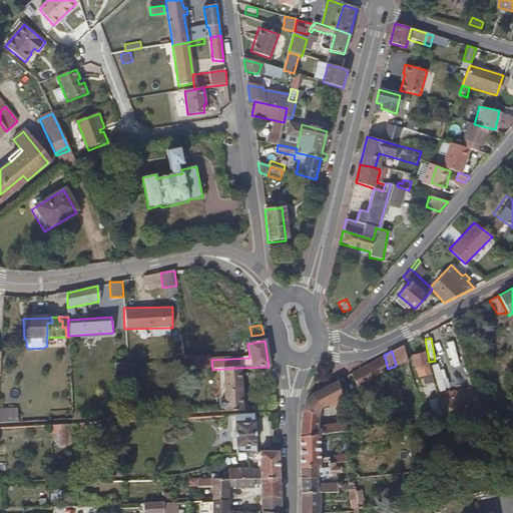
[(424,385),(433,383),(424,353),(412,356),(419,380),(422,380),(424,385)]
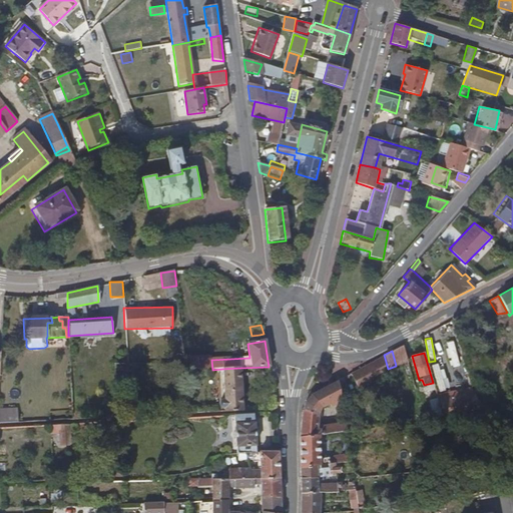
[(384,355),(350,373),(357,387),(388,371),(388,369),(384,355)]
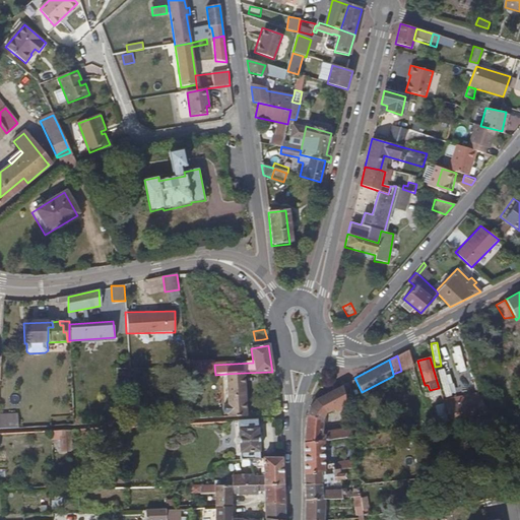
[(455,394),(448,368),(439,371),(446,397),(455,394)]
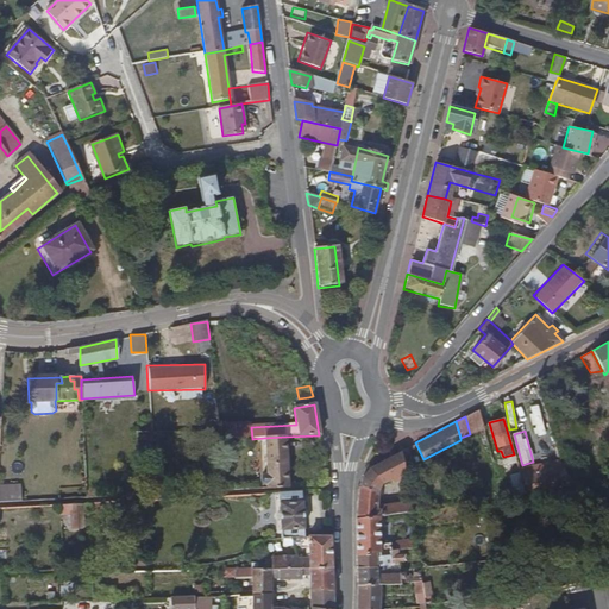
[(264,483),(264,489),(288,488),(286,437),(264,438),(267,475),(264,476),(263,477),(262,478),(262,481),(264,483)]
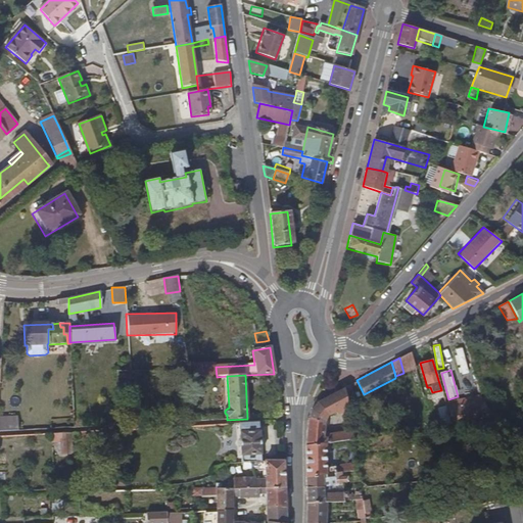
[(344,387),(316,402),(311,409),(306,418),(305,445),(324,443),(351,439),(350,430),(327,434),(326,430),(323,430),(324,420),(326,417),(346,405),(344,387)]
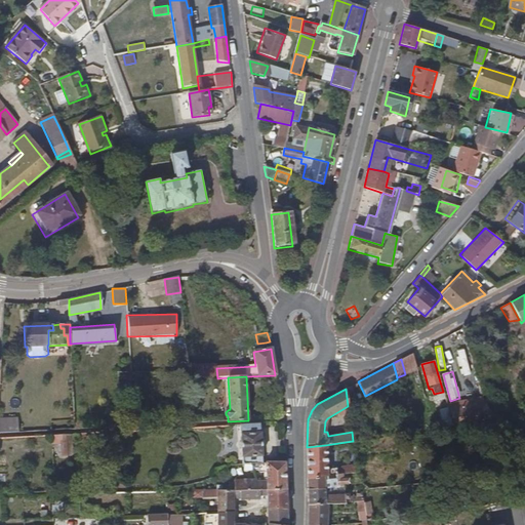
[(454,429),(489,421),(483,402),(449,409),(454,429)]
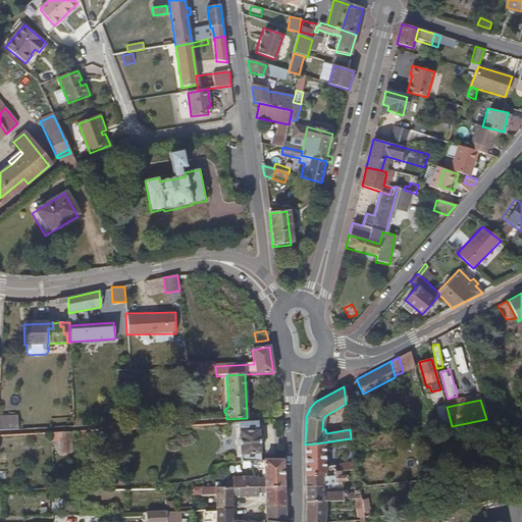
[(11,420),(0,420),(0,430),(11,431),(11,420)]
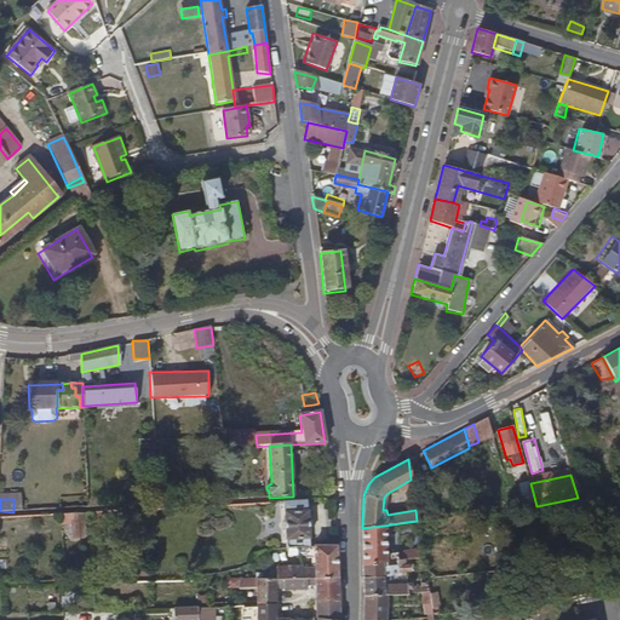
[(488,511),(484,500),(472,503),(475,512),(488,511)]
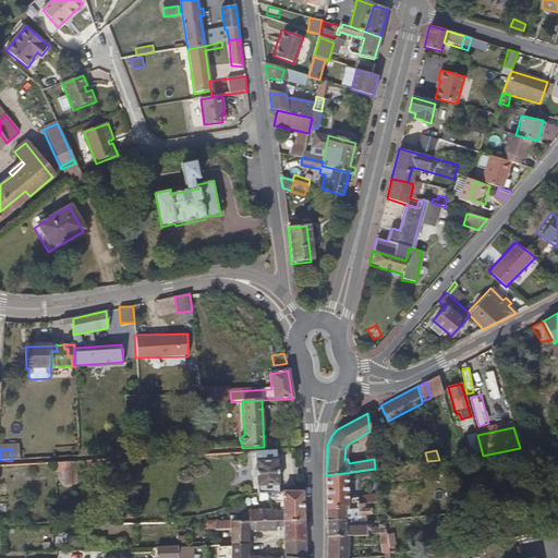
[(275,459),(275,451),(255,452),(257,494),(259,494),(259,500),(283,499),(283,511),(280,511),(280,512),(271,512),(271,510),(250,510),(250,522),(254,521),(304,520),(303,492),(283,490),(283,493),(278,493),(277,459),(275,459)]
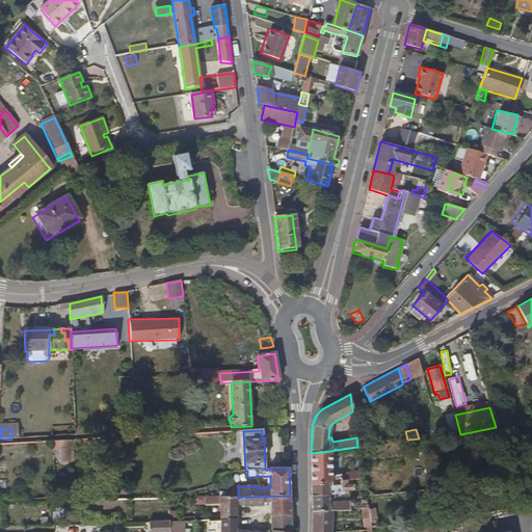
[(72,449),(72,441),(52,442),(52,450),(72,449)]
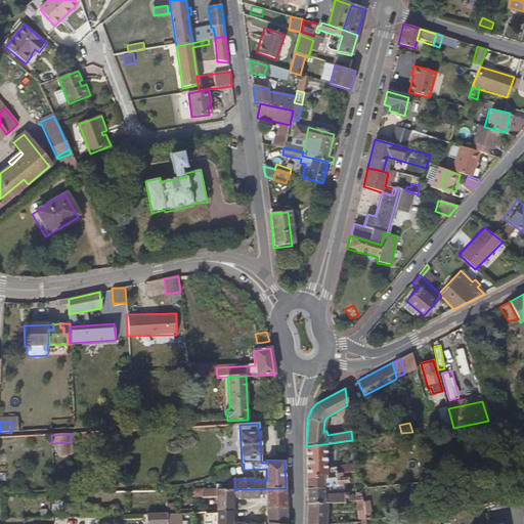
[(324,444),(306,446),(306,477),(326,475),(326,477),(335,477),(335,474),(345,473),(357,471),(356,465),(325,469),(324,444)]
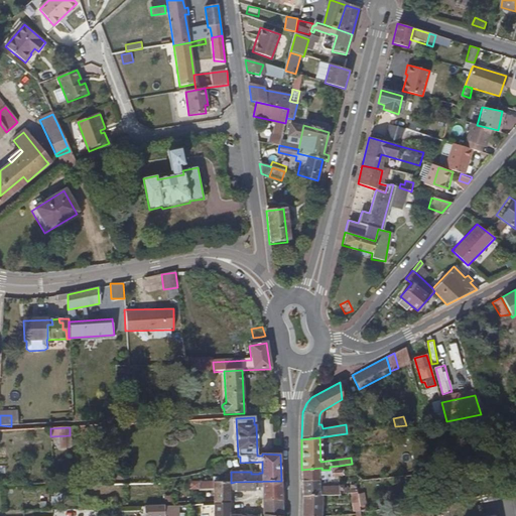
[(321,468),(301,470),(301,481),(318,480),(317,476),(330,476),(332,477),(341,476),(340,466),(330,467),(330,470),(321,470),(321,468)]
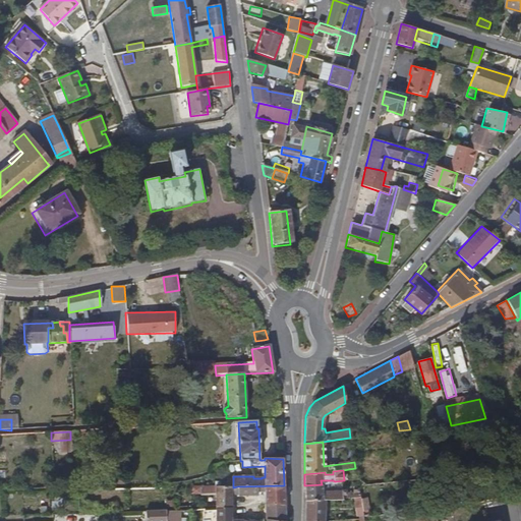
[(233,487),(233,476),(227,476),(226,473),(215,476),(216,482),(220,482),(220,487),(233,487)]
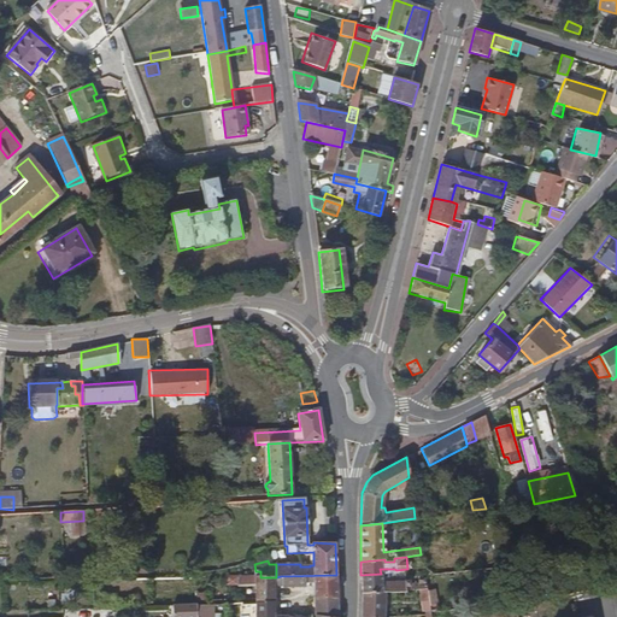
[(254,564),(238,569),(240,577),(251,577),(260,577),(260,571),(256,571),(254,564)]
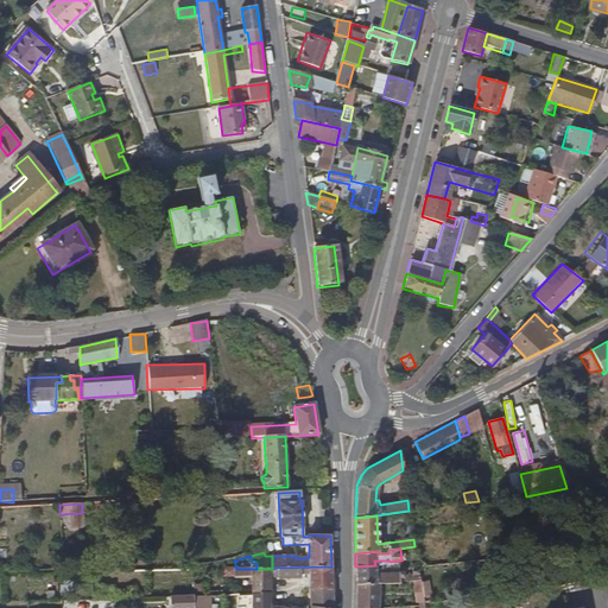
[(375,565),(355,567),(355,584),(380,583),(411,581),(420,581),(419,575),(403,576),(401,572),(375,574),(375,565)]
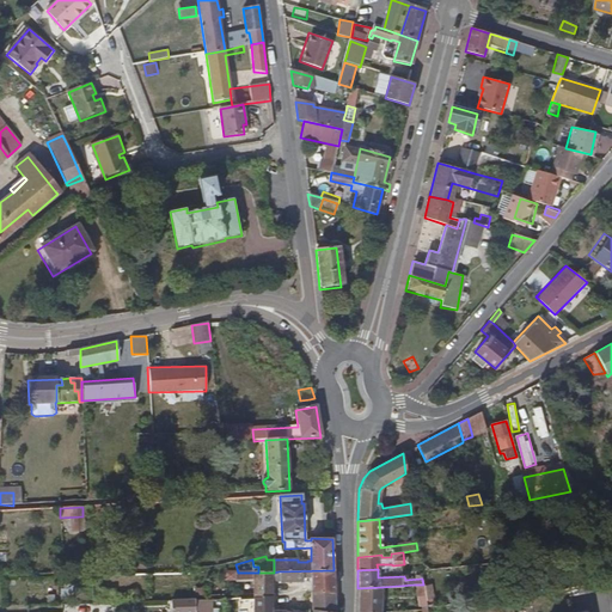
[(334,594),(334,570),(279,571),(280,581),(304,581),(304,575),(311,575),(312,591),(334,594)]
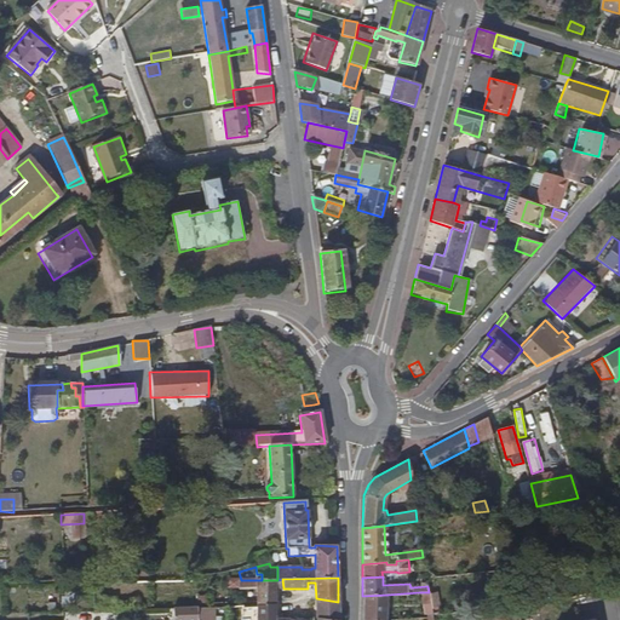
[(283,589),(282,579),(277,580),(262,580),(252,580),(252,584),(256,584),(256,601),(256,606),(275,606),(275,589),(283,589)]
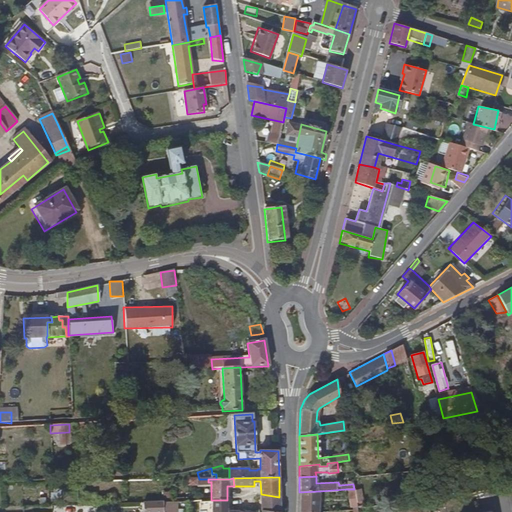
[(354,489),(346,489),(349,507),(351,507),(351,509),(357,509),(354,489)]
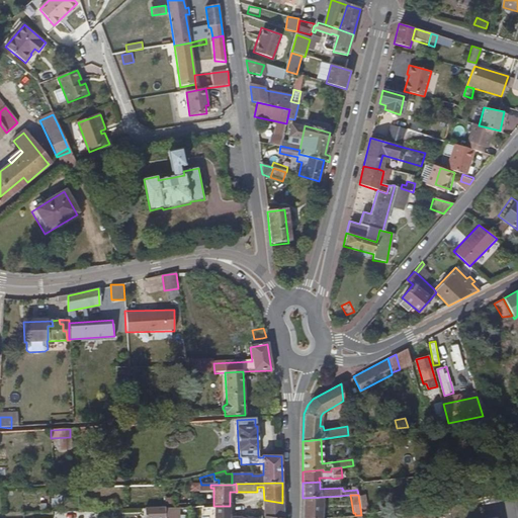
[(324,497),(303,498),(303,517),(314,517),(322,517),(325,517),(324,497)]
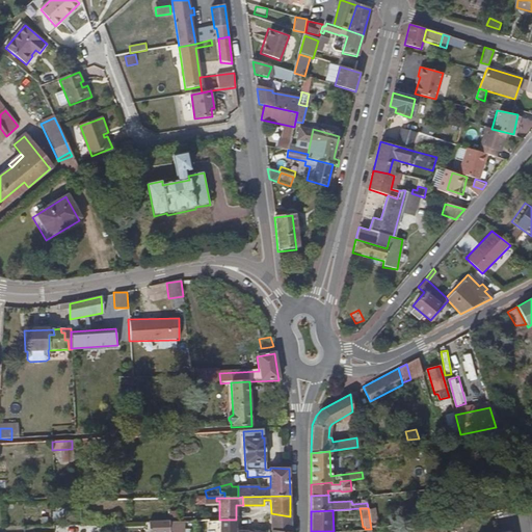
[(290,531),(290,516),(271,513),(271,531),(290,531)]
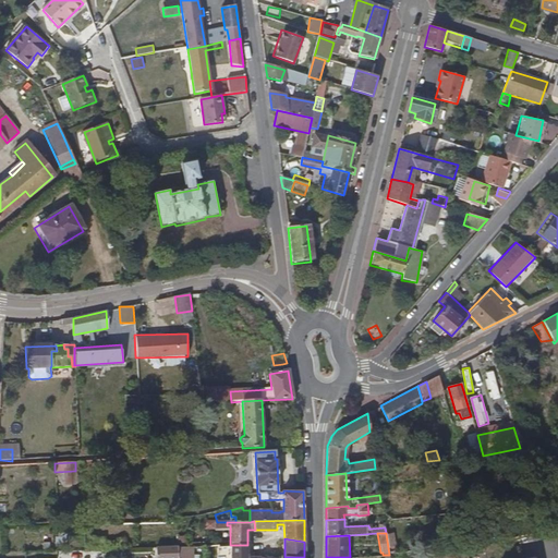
[(246,557),(247,545),(230,545),(230,546),(219,547),(219,557),(231,556),(230,557),(246,557)]
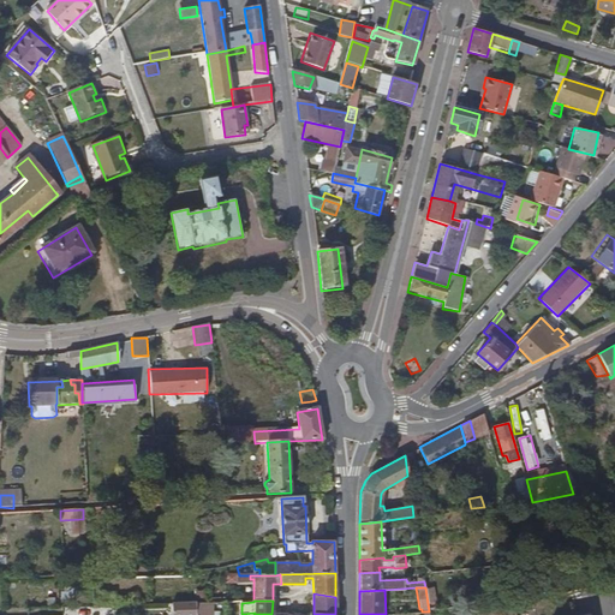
[(212,614),(213,602),(196,603),(195,614),(212,614)]
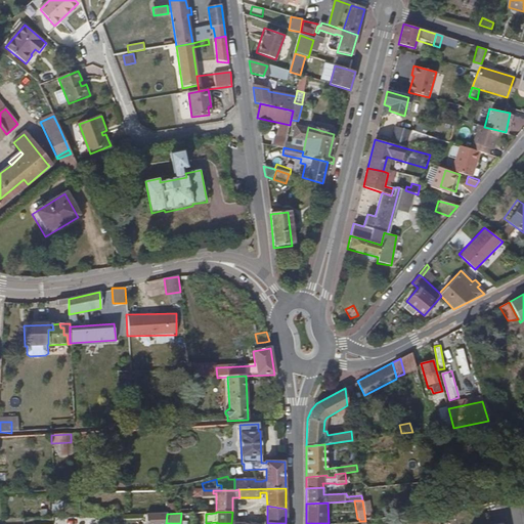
[(166,523),(167,514),(145,515),(145,523),(166,523)]
